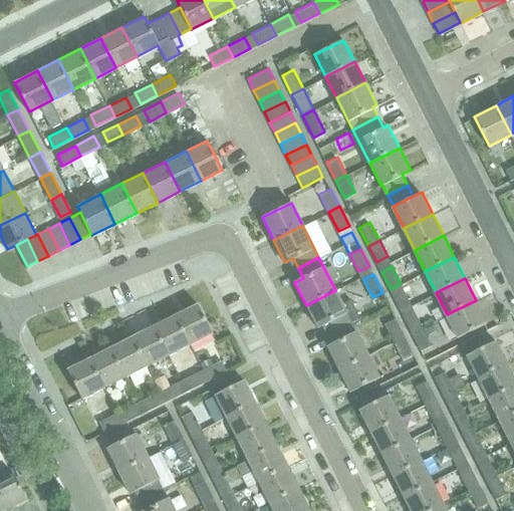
[(401,283),(391,289),(399,305),(409,299),(401,283)]
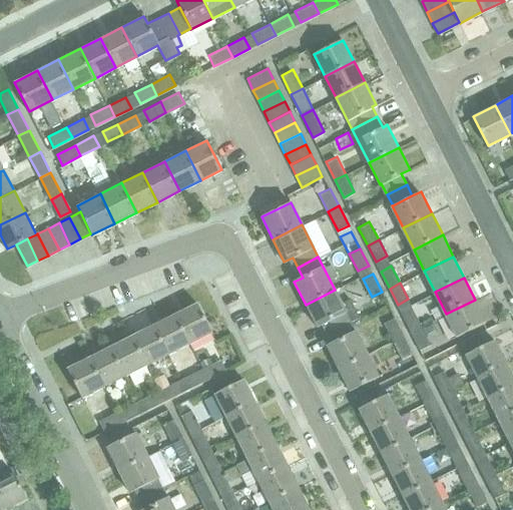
[(335,290),(306,305),(317,327),(326,322),(331,332),(351,322),(361,317),(352,299),(342,304),(335,290)]
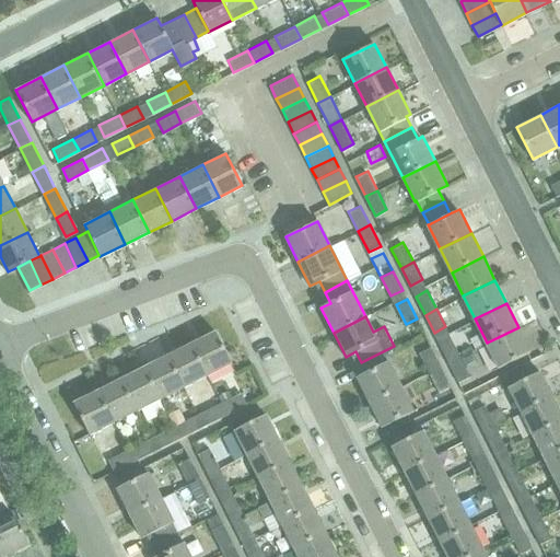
[(417,318),(406,324),(415,343),(427,337),(417,318)]
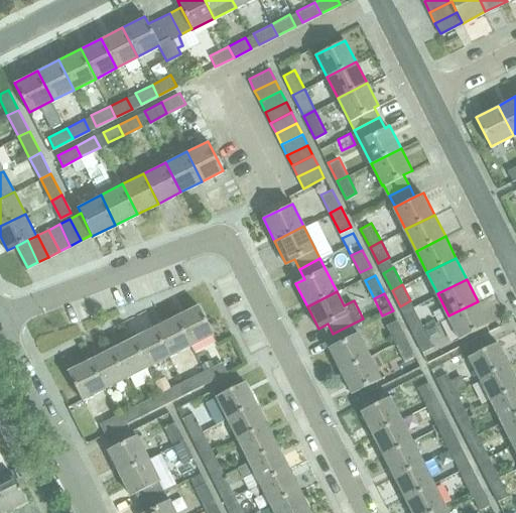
[(478,301),(448,315),(460,338),(489,324),(478,301)]
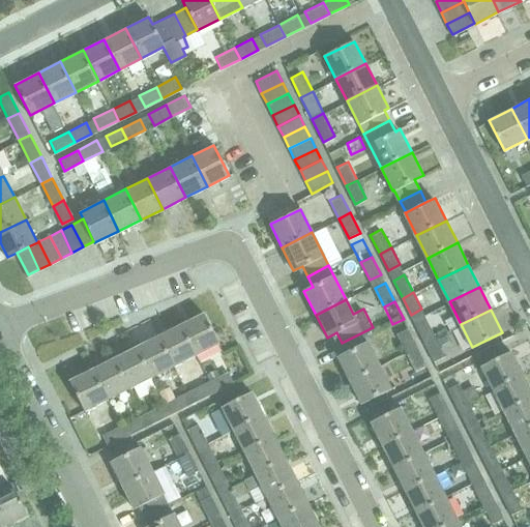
[(204,314),(181,325),(196,355),(219,344),(204,314)]
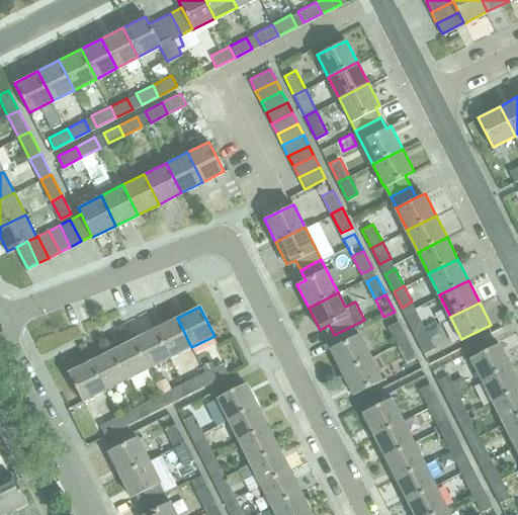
[(407,316),(415,334),(426,329),(417,311),(407,316)]
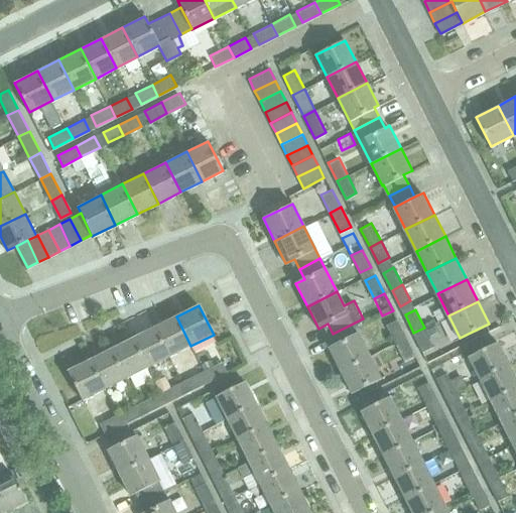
[(176,316),(154,328),(169,357),(190,346),(176,316)]
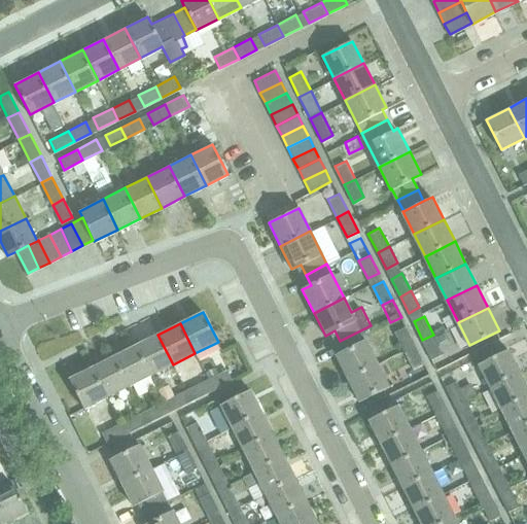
[(395,332),(403,349),(415,344),(407,326),(395,332)]
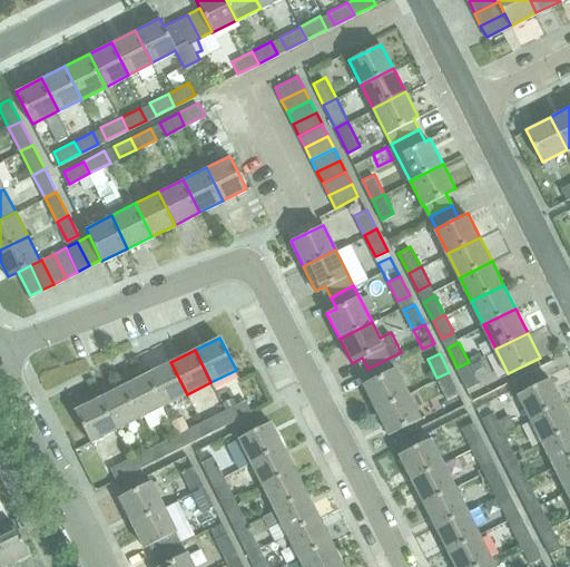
[(363,384),(375,408),(408,392),(390,358),(367,369),(372,379),(363,384)]
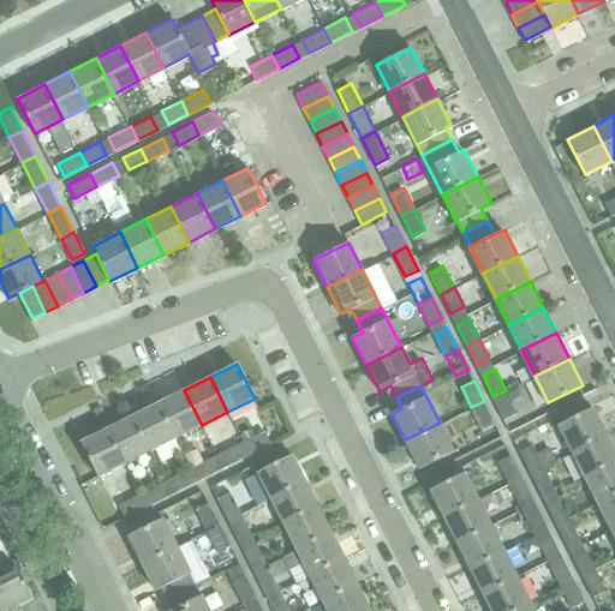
[(184,390),(157,403),(175,438),(202,425),(184,390)]
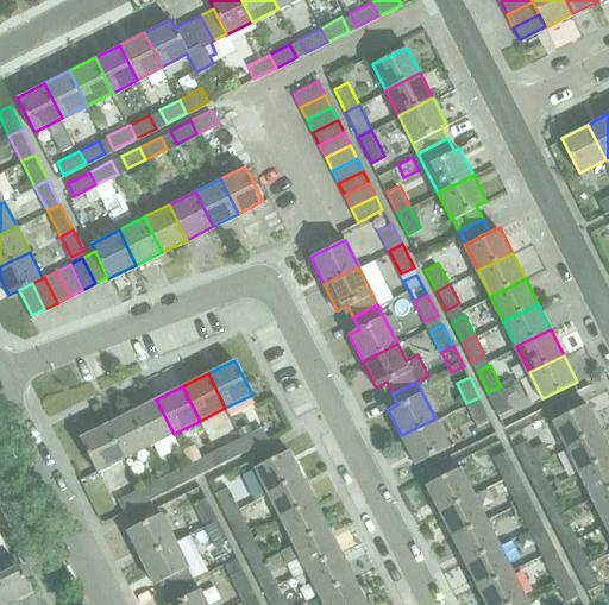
[(501,386),(488,392),(498,414),(510,408),(501,386)]
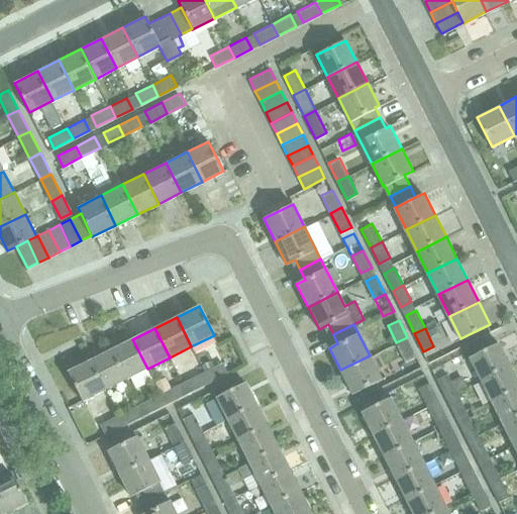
[(407,337),(396,342),(405,361),(416,355),(407,337)]
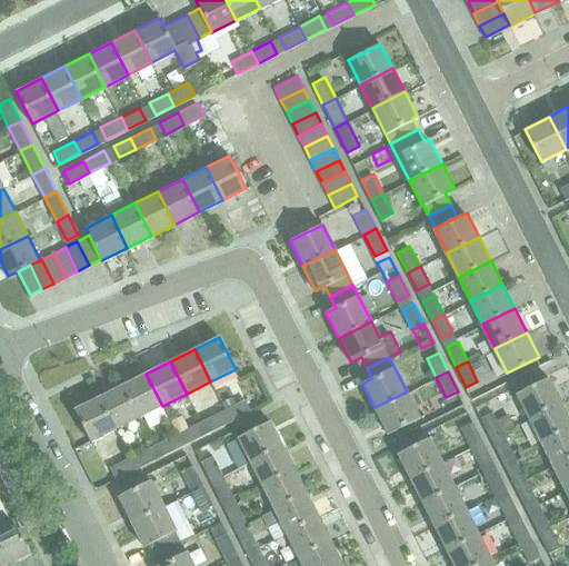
[(146,374),(123,385),(139,417),(162,406),(146,374)]
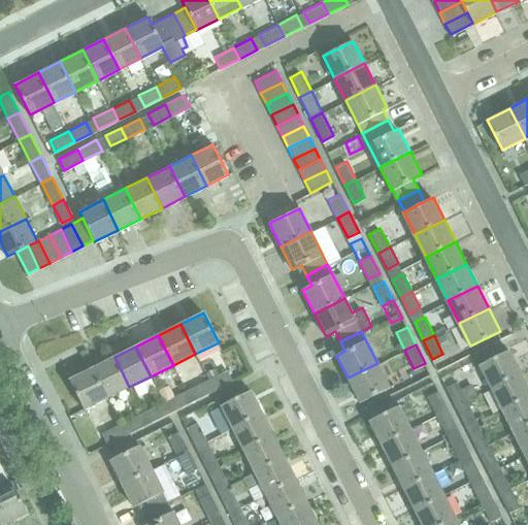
[(480,364),(490,387),(521,371),(509,350),(480,364)]
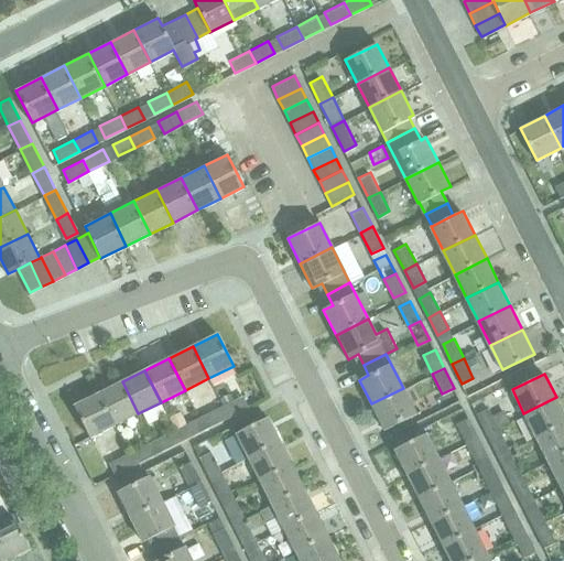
[(122,381),(98,392),(115,425),(138,413),(122,381)]
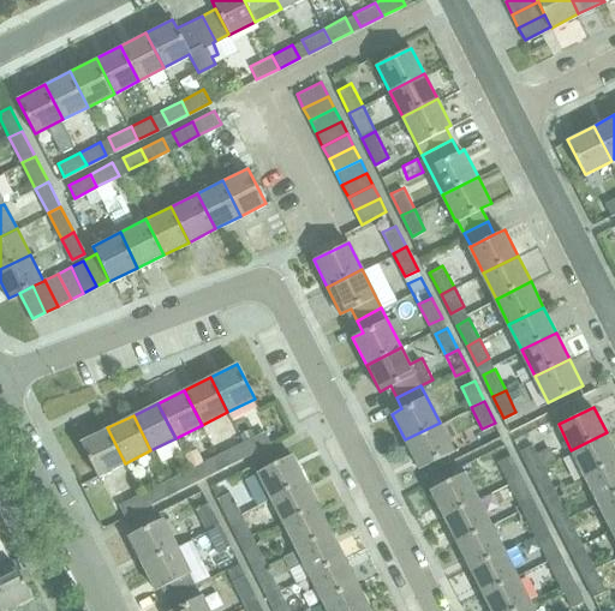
[(440,423),(405,439),(419,468),(453,450),(440,423)]
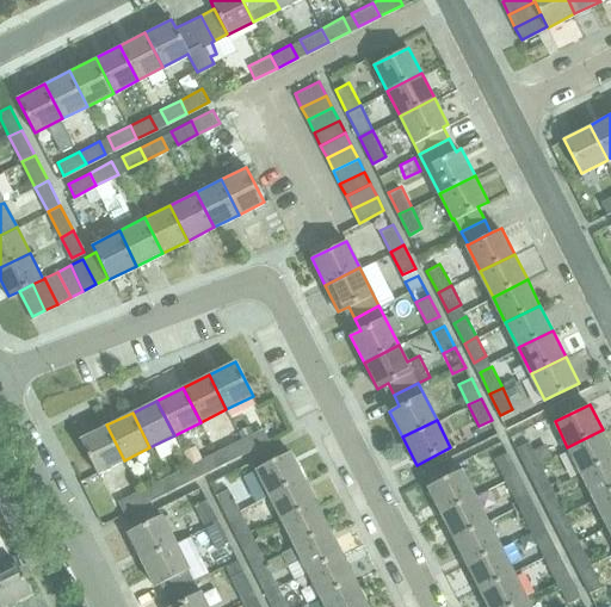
[(124,460),(106,425),(80,439),(98,474),(124,460)]
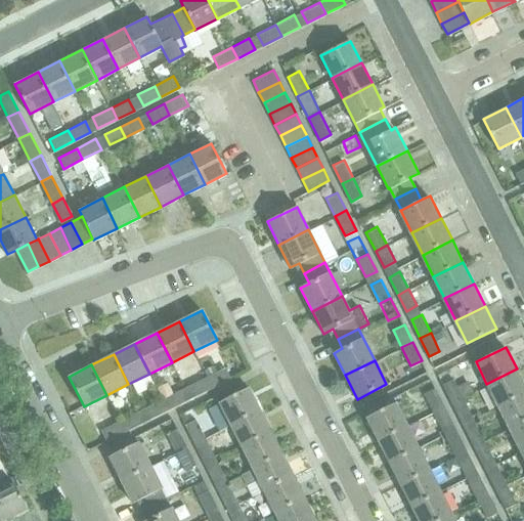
[(225,366),(207,377),(212,387),(230,378),(225,366)]
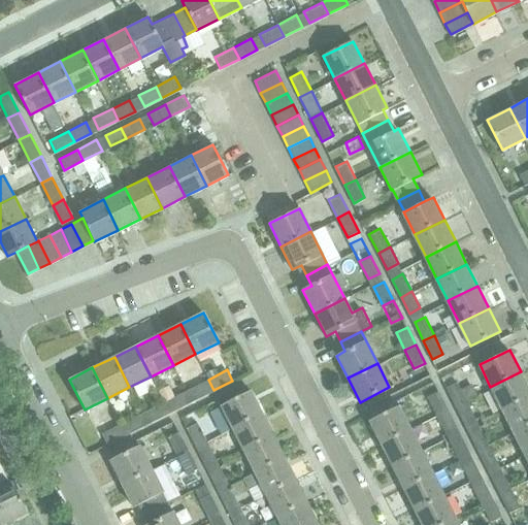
[(490,387),(501,409),(527,395),(527,386),(521,371),(490,387)]
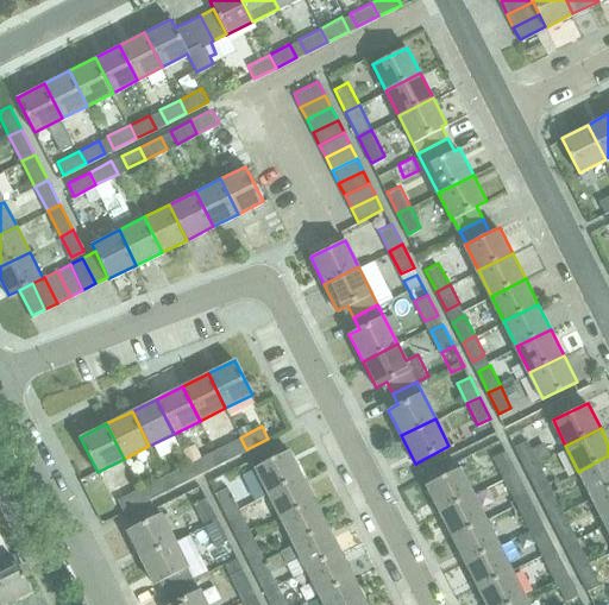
[(240,438),(214,449),(220,462),(246,449),(240,438)]
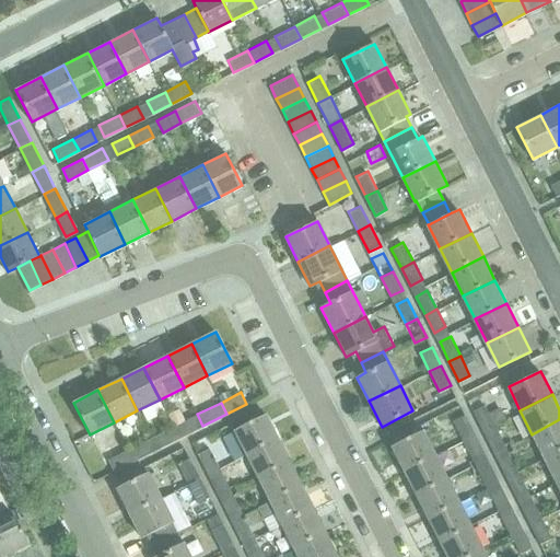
[(474,410),(482,429),(494,424),(485,404),(474,410)]
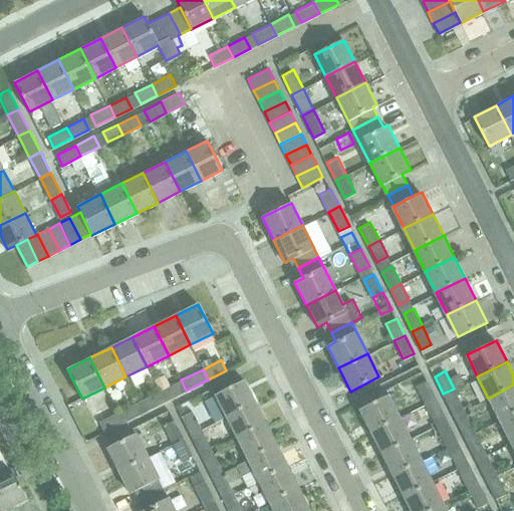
[(181,379),(159,391),(165,402),(186,391),(181,379)]
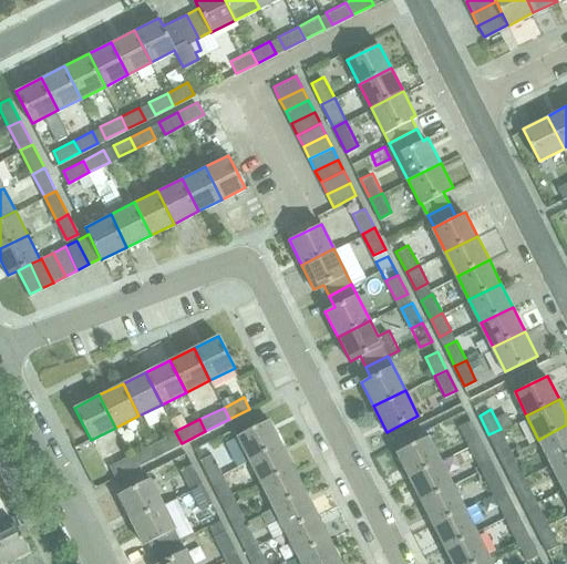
[(460,424),(468,445),(481,439),(471,419),(460,424)]
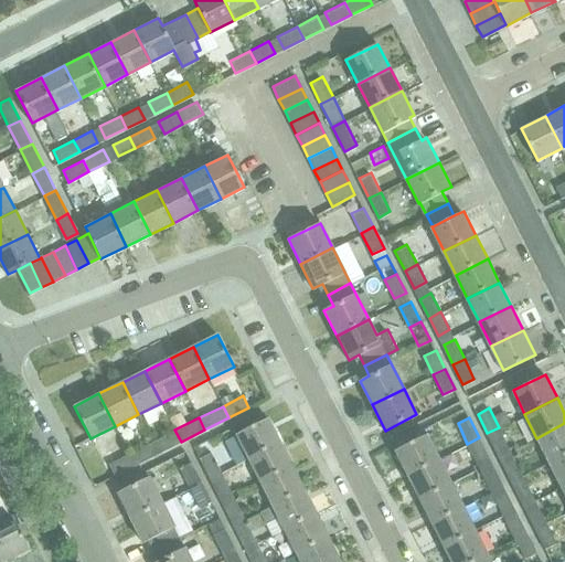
[(236,434),(248,458),(280,443),(268,419),(236,434)]
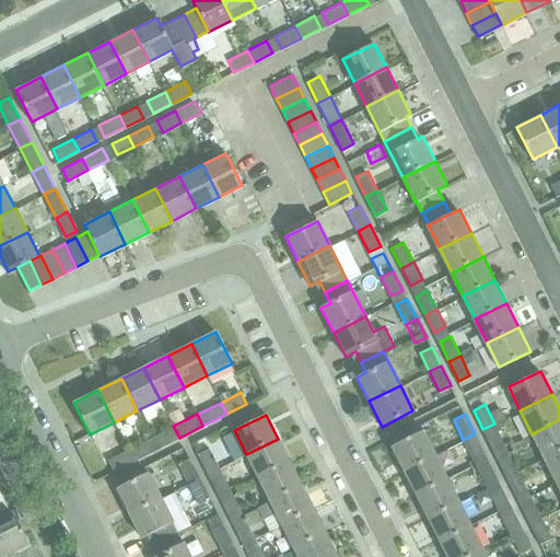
[(559,419),(532,434),(544,457),(559,449),(559,419)]
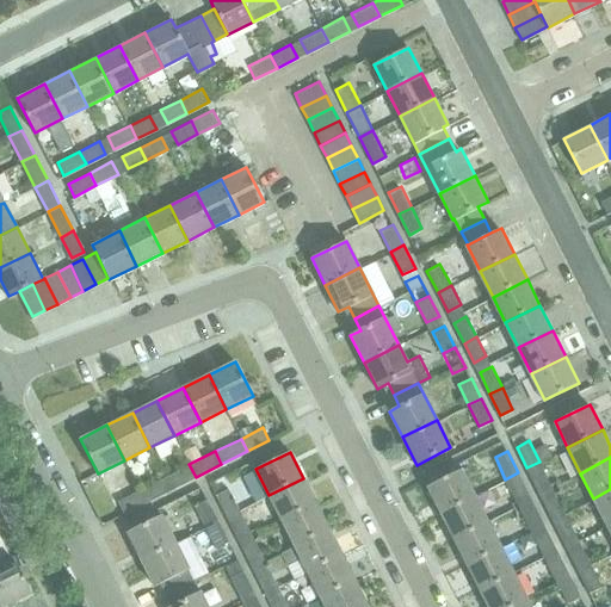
[(539,462),(526,468),(538,489),(550,483),(539,462)]
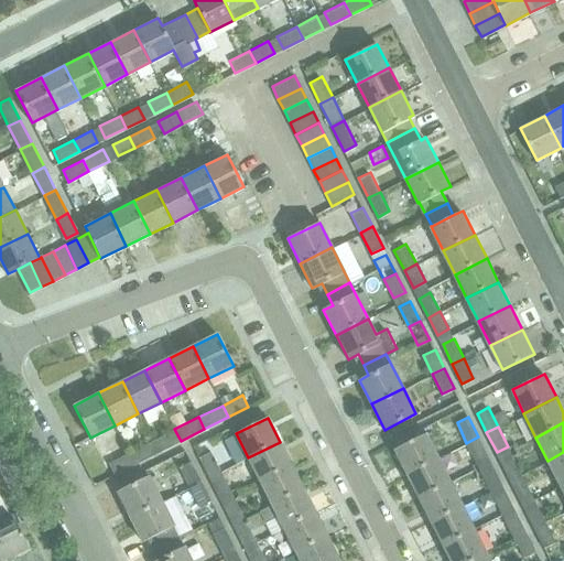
[(174,429),(151,441),(158,453),(181,441),(174,429)]
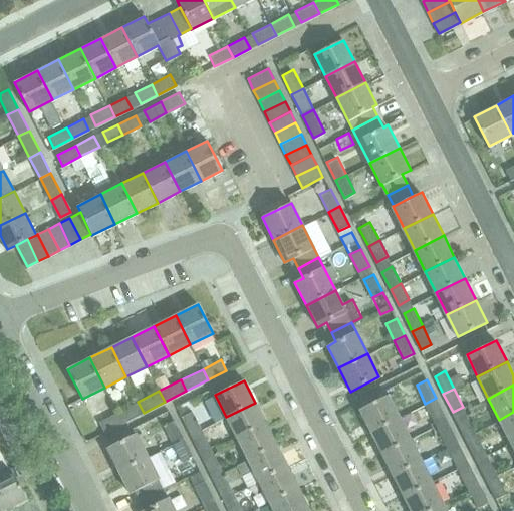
[(358,409),(370,431),(399,417),(388,395),(358,409)]
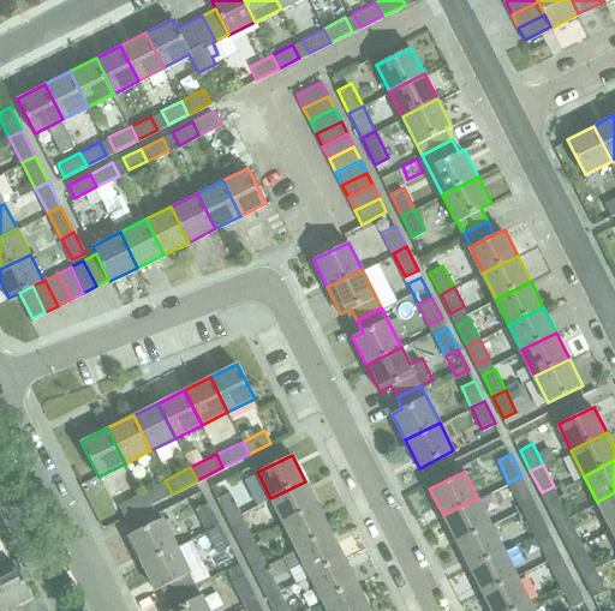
[(521,475),(508,483),(519,503),(532,497),(521,475)]
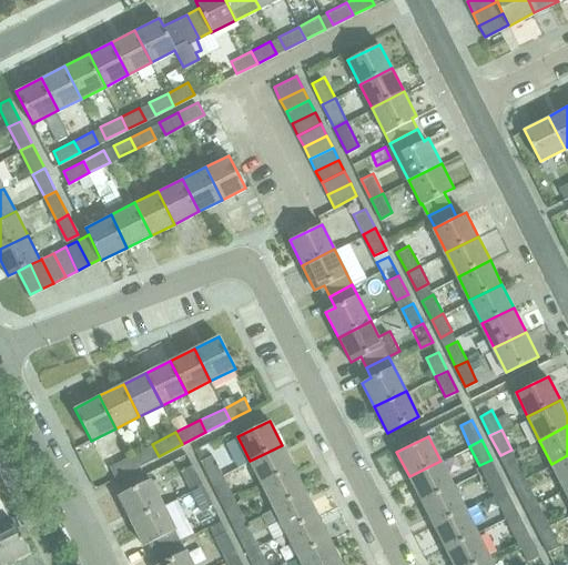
[(152,444),(129,455),(135,467),(159,456),(152,444)]
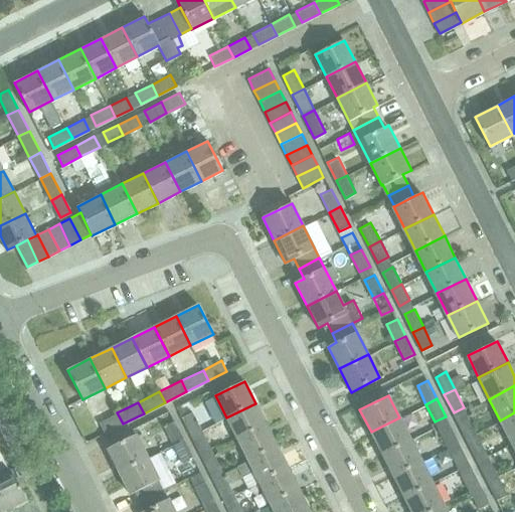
[(226,417),(237,440),(267,424),(255,403),(226,417)]
